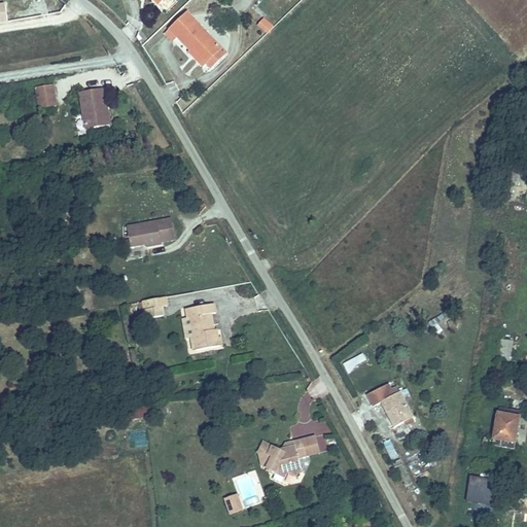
[(0,23),(8,22),(5,5),(0,5),(0,23)]
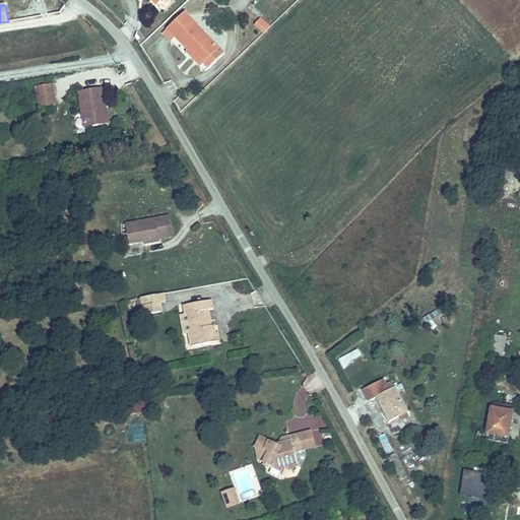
[(170,27),(186,44),(187,44),(200,57),(215,43),(185,12),(170,27)]
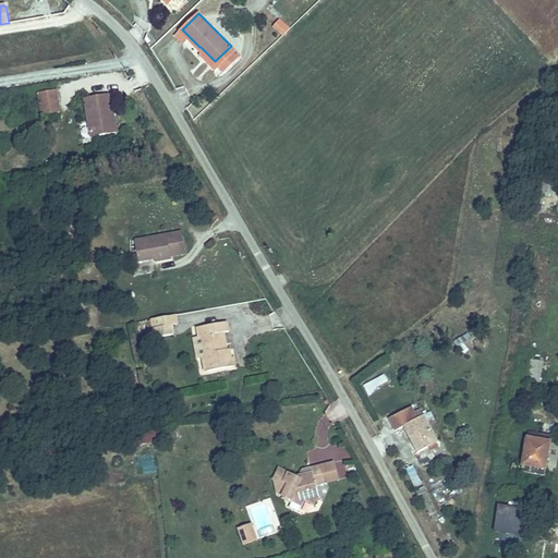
[(274,26),(283,35),(289,28),(280,20),(274,26)]
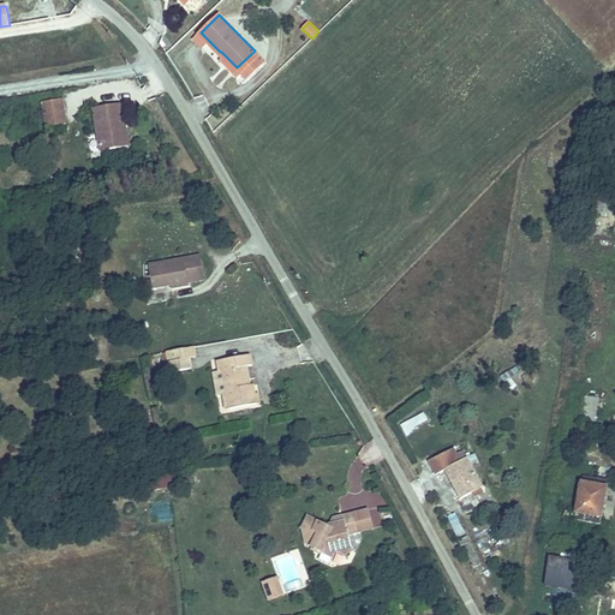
[(153,48),(160,45),(153,33),(147,37),(153,48)]
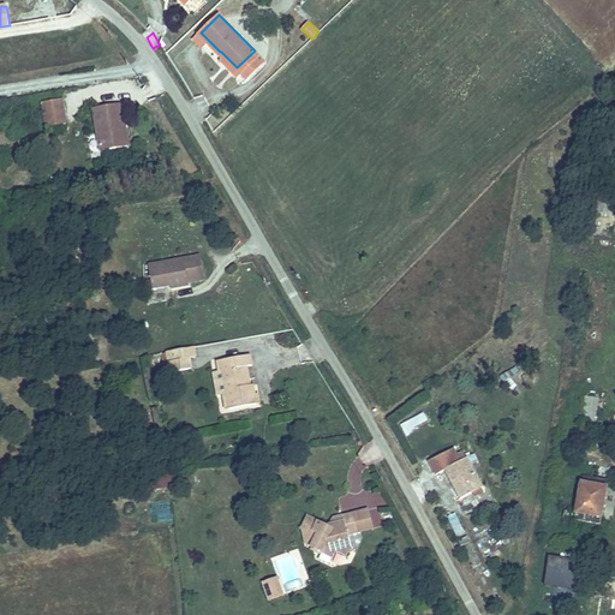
[(221,52),(220,52),(214,57),(231,73),(237,67),(221,52)]
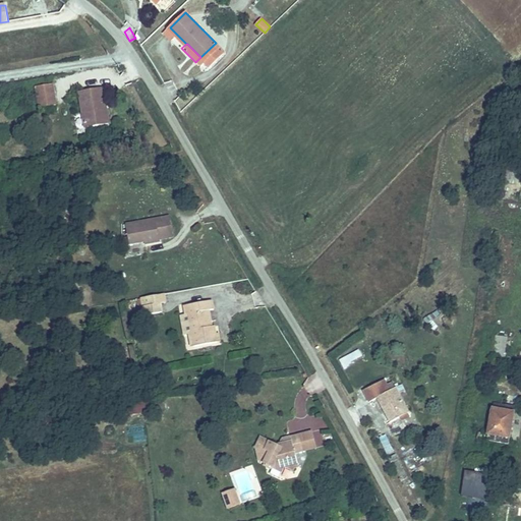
[(172,80),(161,85),(169,102),(180,97),(172,80)]
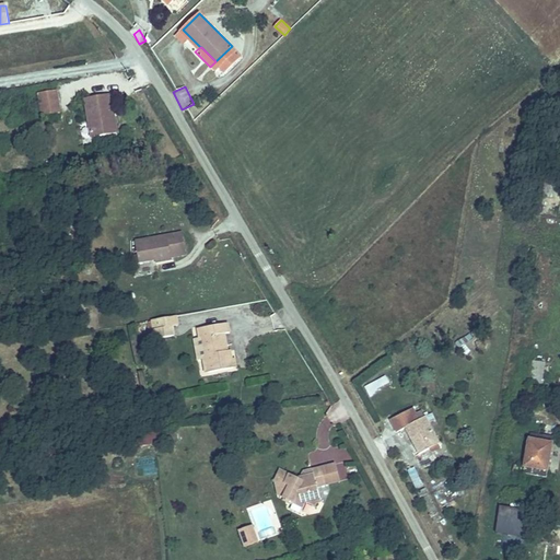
[(59,92),(39,95),(44,118),(62,115),(59,92)]
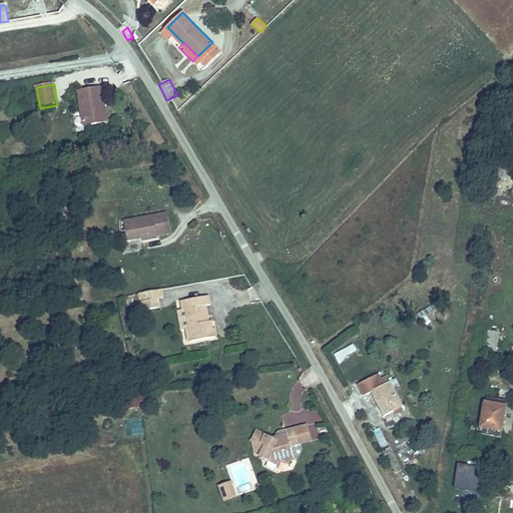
[(83,124),(101,122),(100,113),(107,112),(105,95),(107,94),(105,86),(78,89),(83,124)]
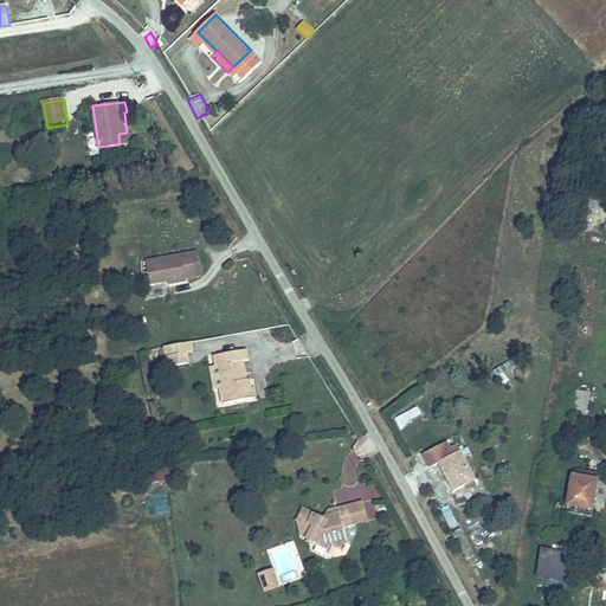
[(118,134),(120,144),(128,142),(127,133),(118,134)]
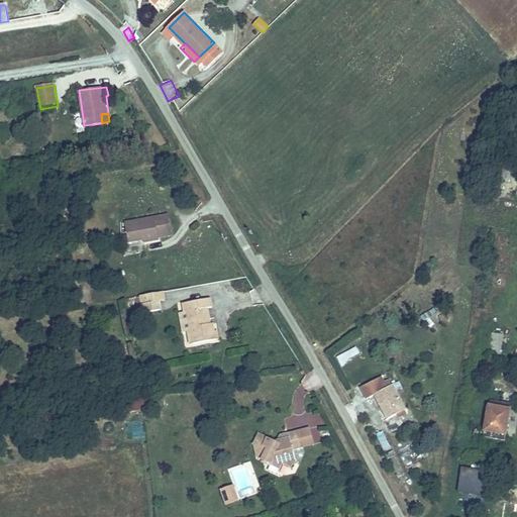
[(168,219),(124,226),(128,245),(142,242),(143,246),(161,243),(160,239),(172,237),(168,219)]
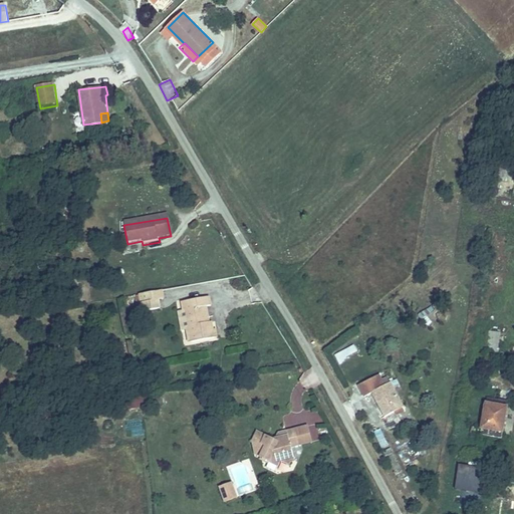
[(157,290),(136,294),(139,311),(156,308),(154,299),(159,298),(157,290)]
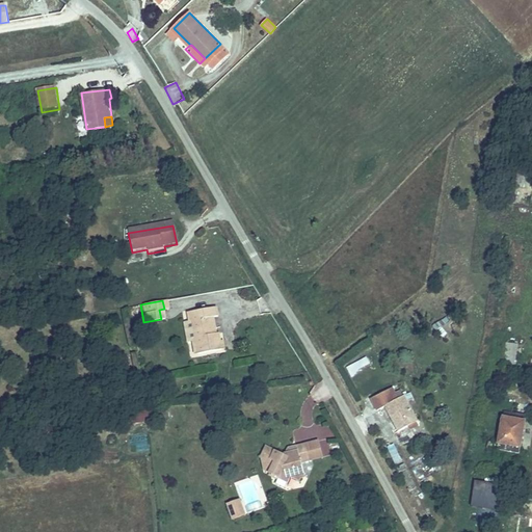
[(214,309),(186,314),(194,355),(222,350),(218,334),(206,336),(205,329),(213,327),(211,319),(216,317),(214,309)]
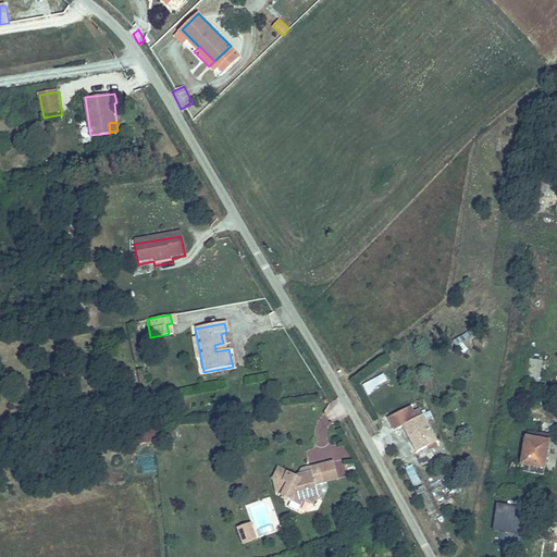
[(530,358),(529,380),(541,381),(542,359),(530,358)]
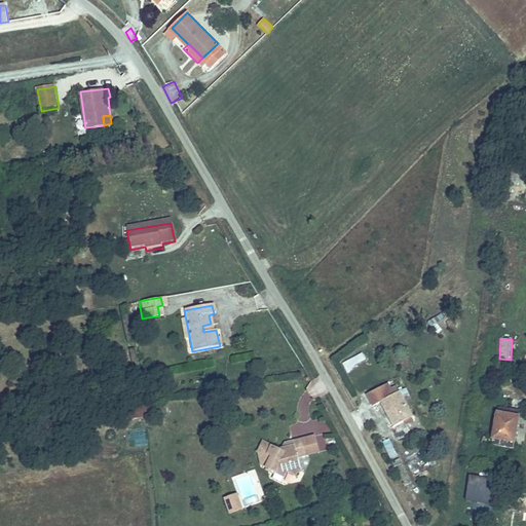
[(353,365),(367,359),(363,351),(350,358),(353,365)]
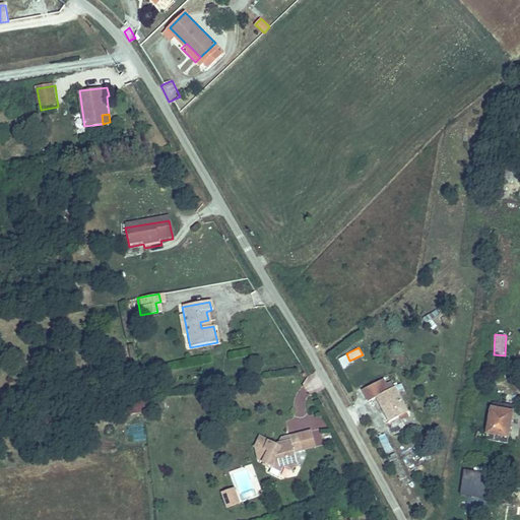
[(379,379),(360,389),(367,401),(376,397),(390,423),(410,411),(395,385),(386,391),(379,379)]
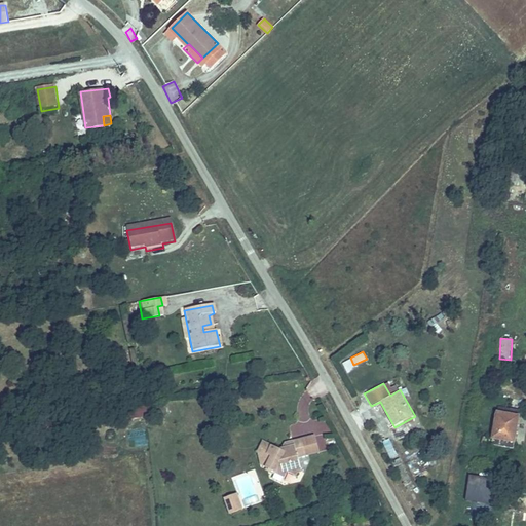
[(521,397),(498,395),(493,437),(516,440),(521,397)]
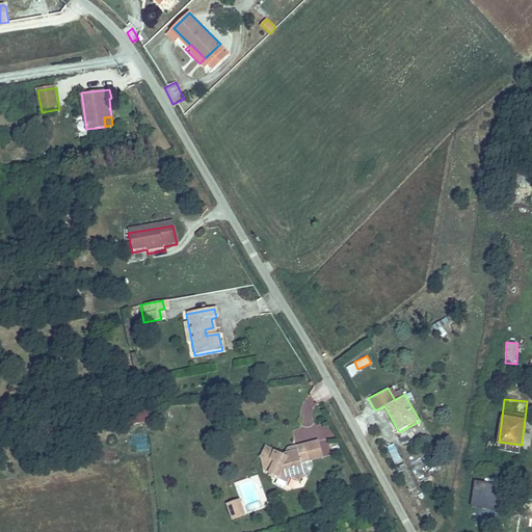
[(315,436),(301,440),(304,456),(319,453),(315,436)]
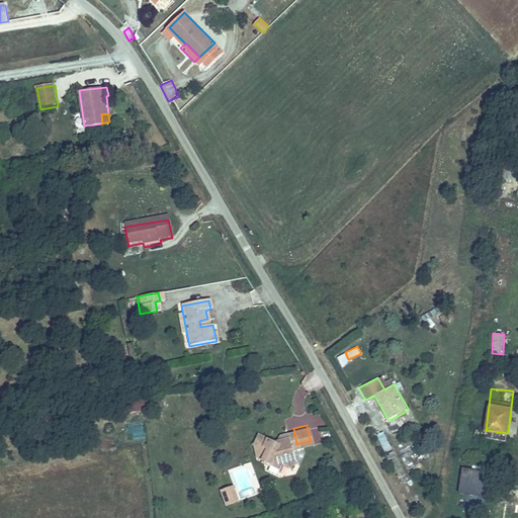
[(296,444),(293,428),(285,429),(287,437),(273,440),(258,433),(254,440),(257,442),(258,445),(255,448),(263,453),(261,456),(268,460),(270,457),(276,460),(278,458),(284,462),(292,459),(289,445),(296,444)]
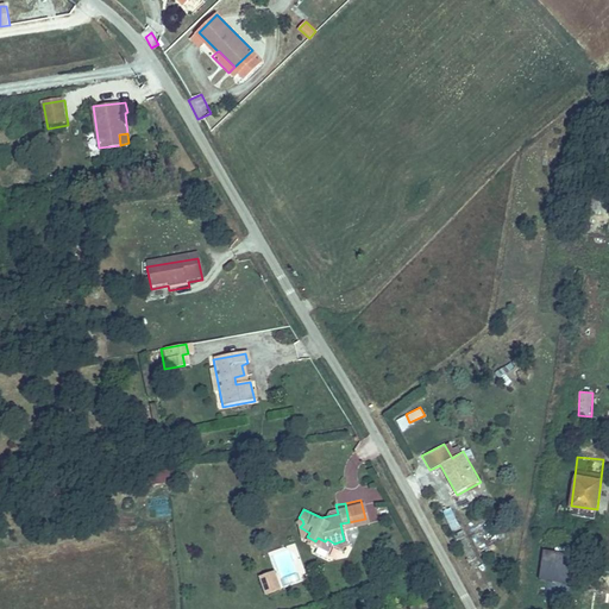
[(542,550),(540,579),(572,582),(573,551),(542,550)]
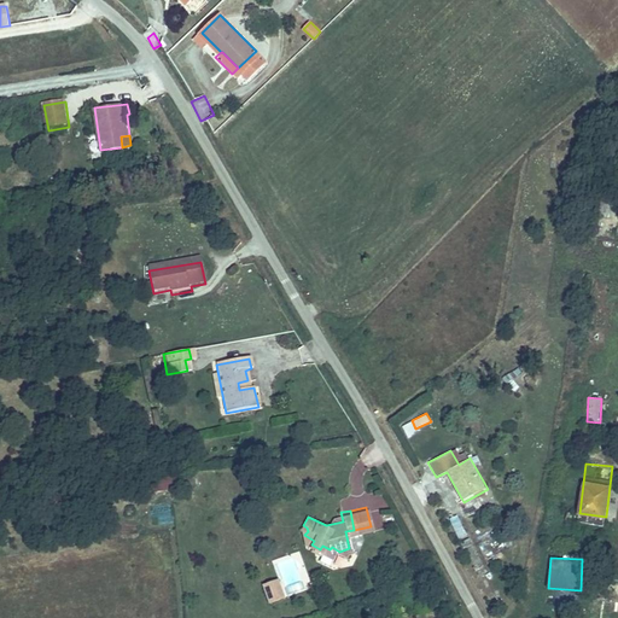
[(283,587),(279,573),(272,576),(278,592),(284,589),(283,587)]
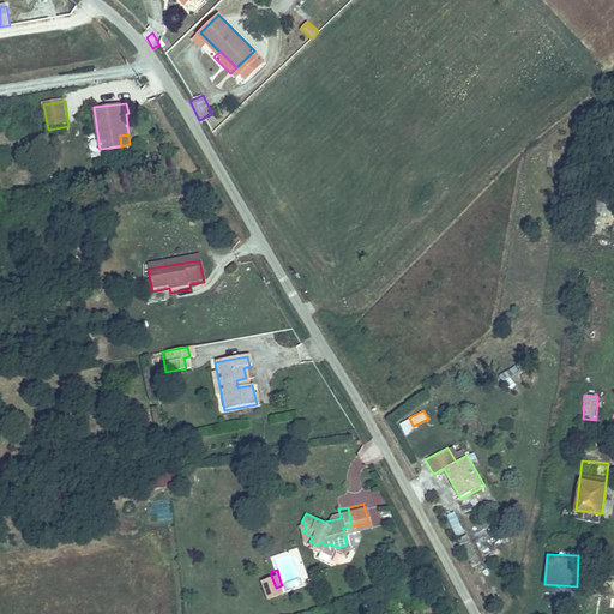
[(276,588),(270,572),(264,575),(270,590),(276,588)]
